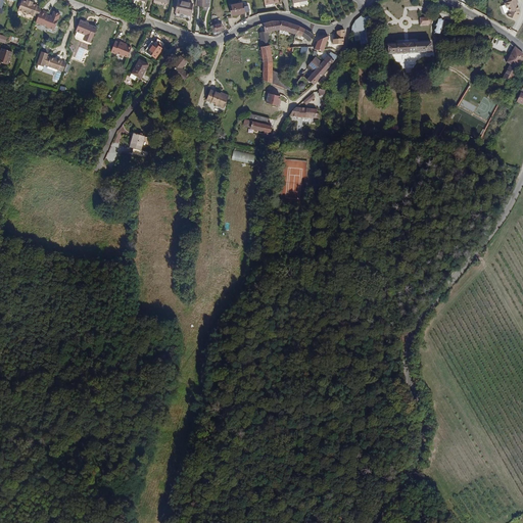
[(17,11),(37,18),(39,11),(40,8),(32,5),(33,3),(26,1),(25,2),(21,0),(17,11)]
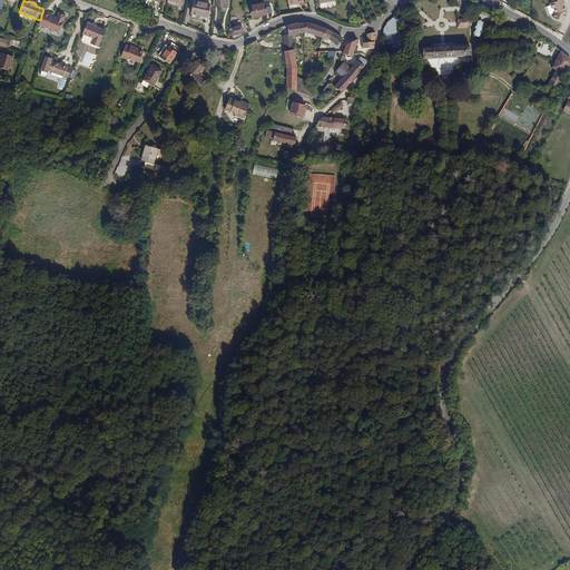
[(213,0),(213,8),(227,9),(227,0),(213,0)]
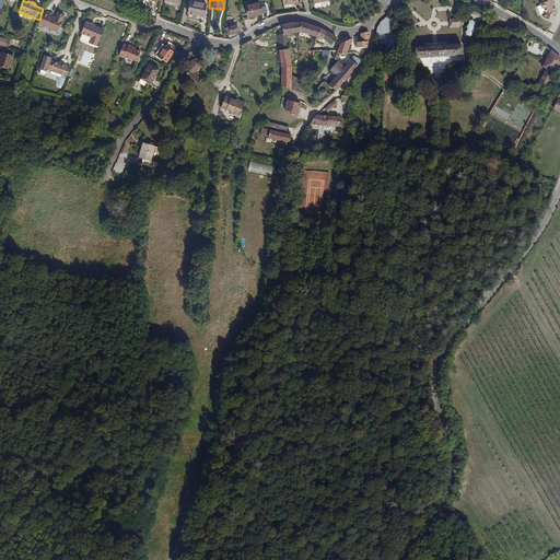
[(546,10),(545,16),(553,19),(557,10),(553,1),(555,0),(544,0),(540,1),(543,7),(545,6),(546,10)]
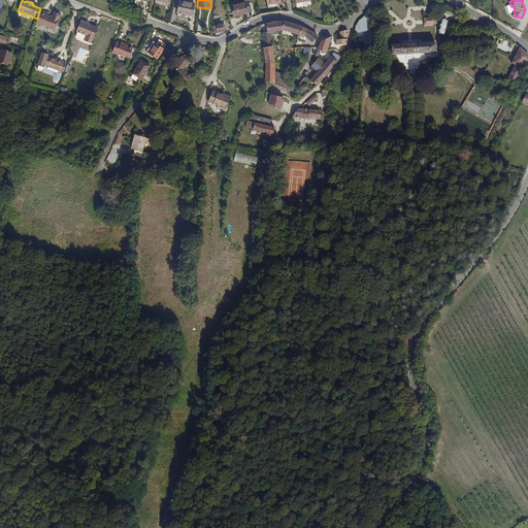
[(177,13),(191,15),(193,4),(179,1),(177,13)]
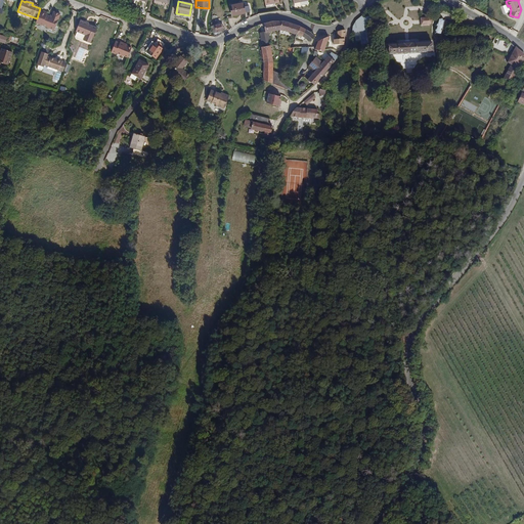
[(228,6),(230,17),(246,15),(244,3),(228,6)]
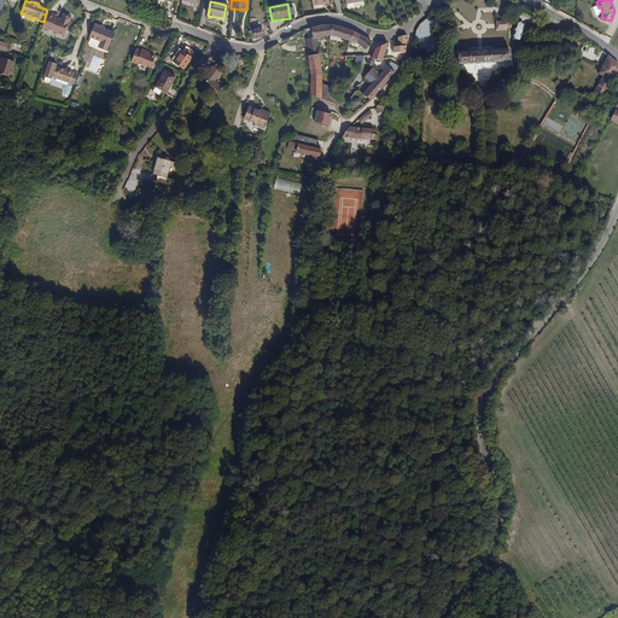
[(44,22),(40,29),(63,38),(70,18),(62,15),(59,21),(54,18),(54,17),(46,13),(44,22)]
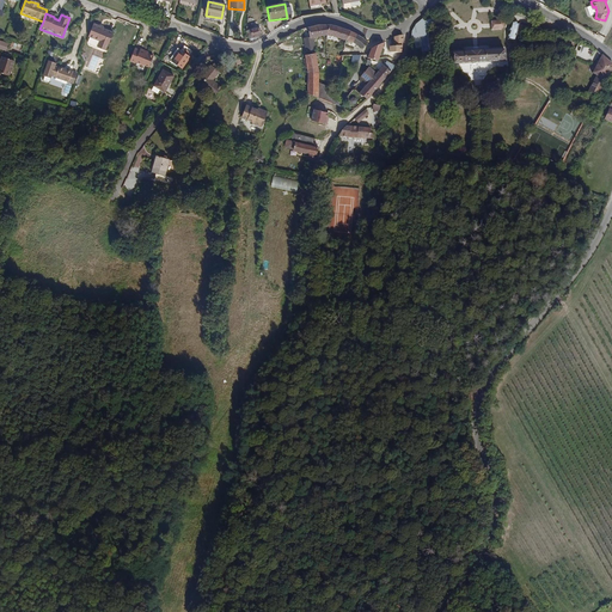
[(98,43),(96,49),(104,53),(112,34),(102,30),(102,29),(92,25),(87,38),(98,43)]
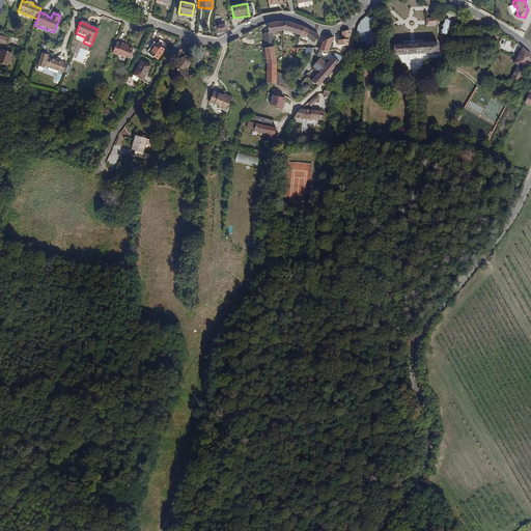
[(445,22),(442,35),(452,37),(453,31),(448,30),(450,23),(445,22)]
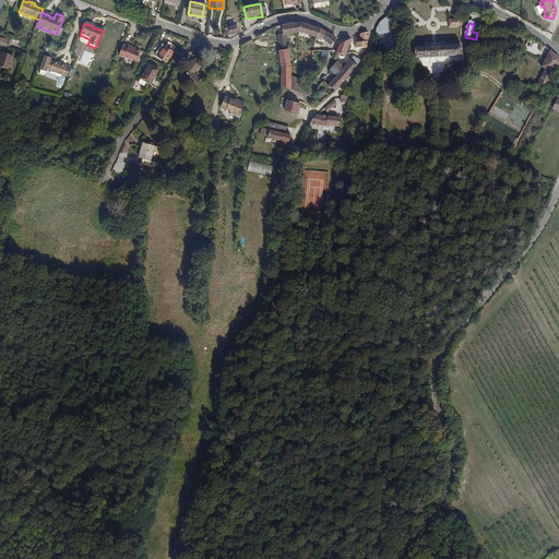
[(290,24),(281,27),(283,35),(283,37),(287,36),(299,34),(301,24),(290,24)]
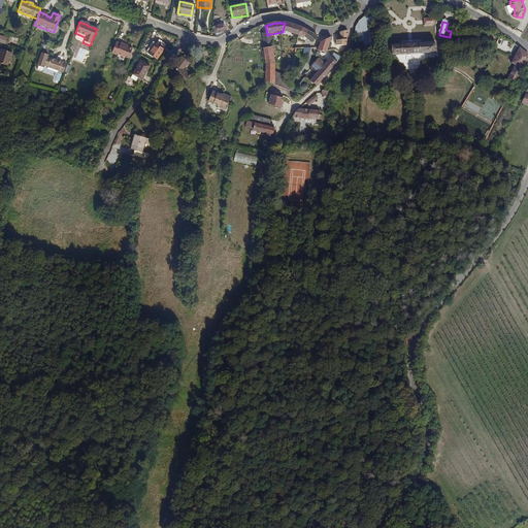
[(301,29),(285,23),(283,32),(297,36),(301,29)]
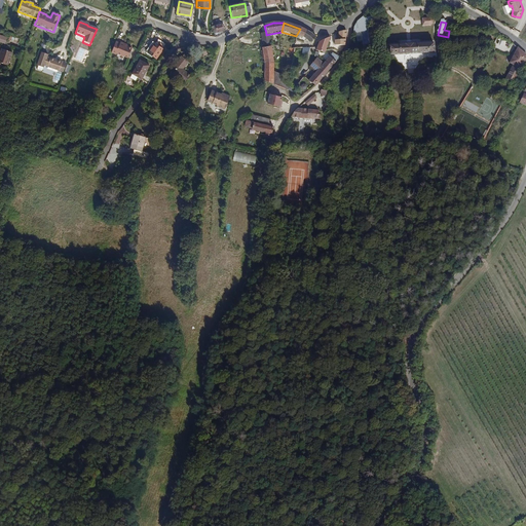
[(214,27),(216,34),(223,32),(221,25),(214,27)]
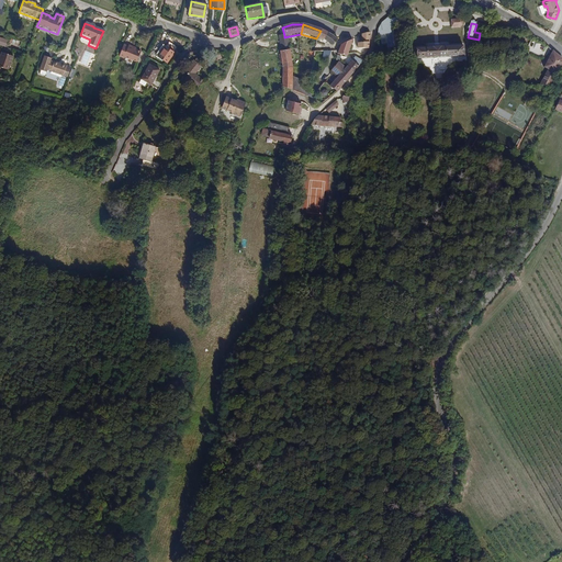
[(328,33),(321,31),(316,38),(324,41),(328,33)]
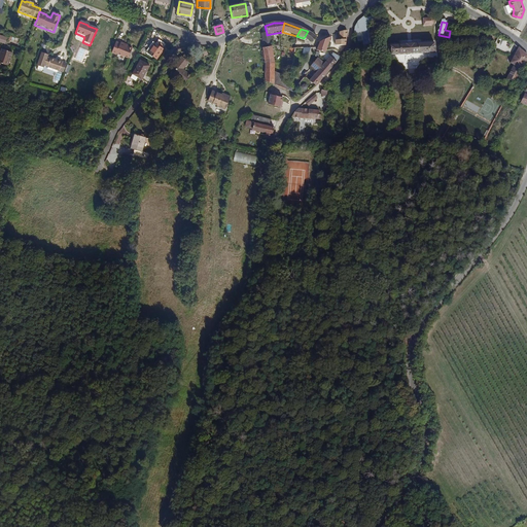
[(313,35),(308,31),(304,38),(307,40),(310,43),(317,38),(313,35)]
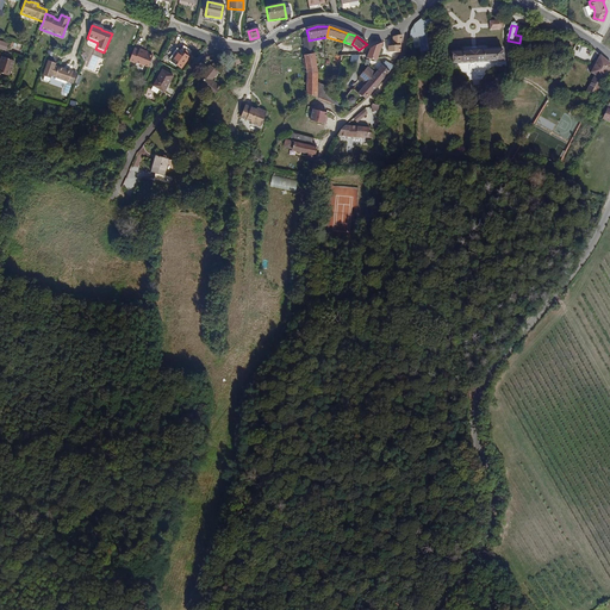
[(402,37),(392,39),(391,45),(387,45),(387,55),(400,55),(402,37)]
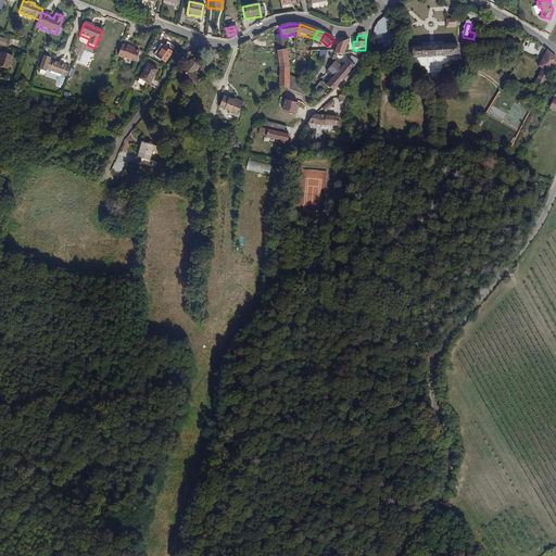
[(281,35),(275,36),(277,49),(287,47),(286,36),(281,37),(281,35)]
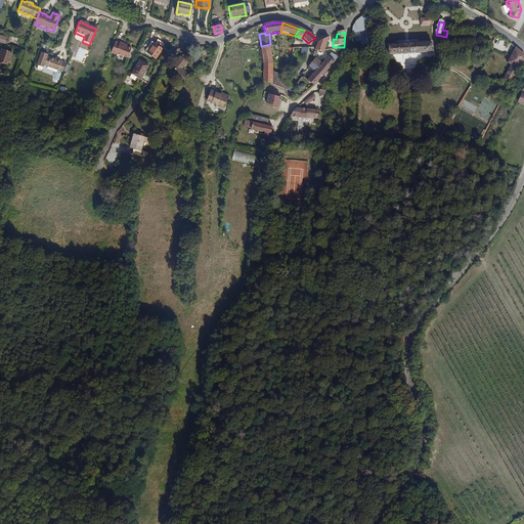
[(324,38),(316,43),(314,50),(323,53),(329,38),(324,38)]
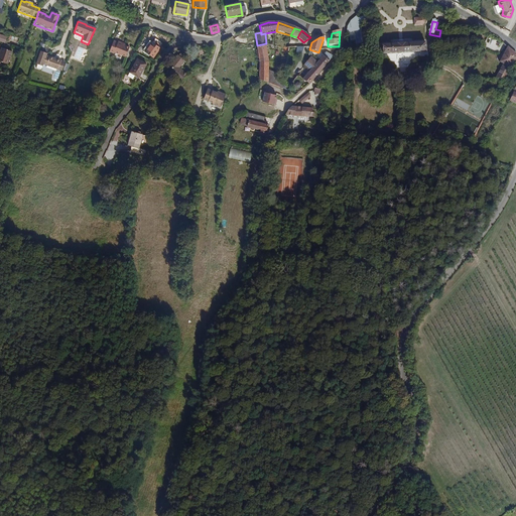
[(113,41),(109,53),(113,55),(113,53),(125,58),(129,47),(125,46),(125,44),(117,41),(117,43),(113,41)]
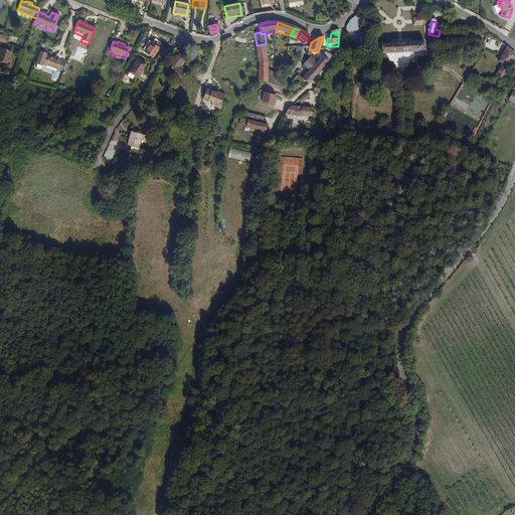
[(143,52),(153,59),(160,49),(150,43),(143,52)]
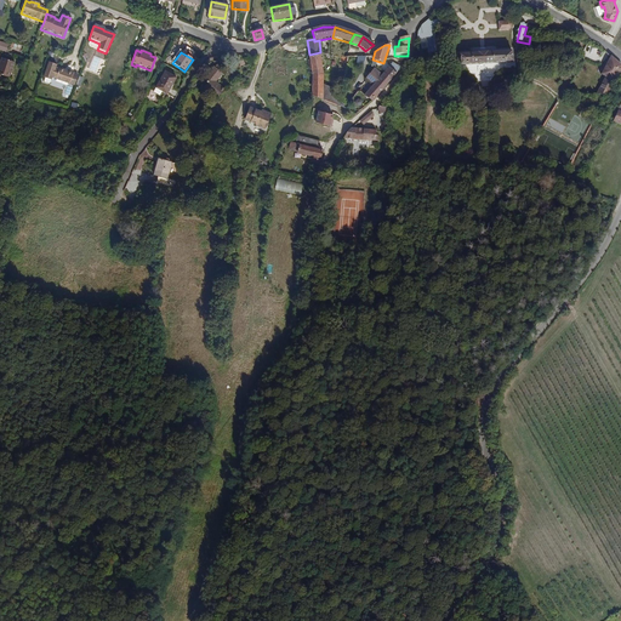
[(476,55),(461,56),(462,66),(512,63),(512,53),(494,55),(494,52),(476,53),(476,55)]
